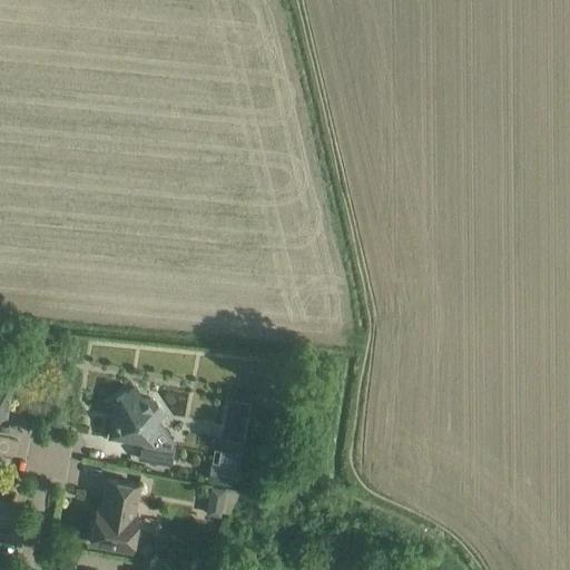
[(11,379),(0,376),(0,413),(5,414),(11,379)]
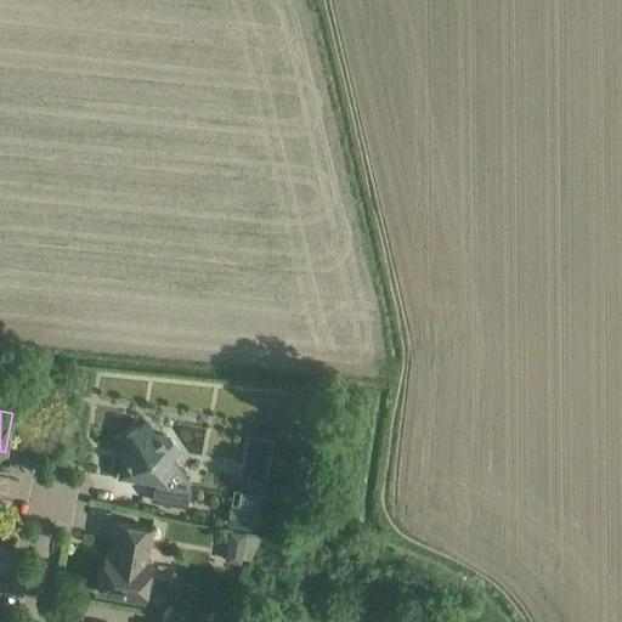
[(187,482),(187,479),(171,458),(179,452),(167,436),(153,434),(142,417),(141,418),(145,424),(120,442),(124,448),(119,476),(154,482),(151,501),(185,508),(190,484),(187,482)]
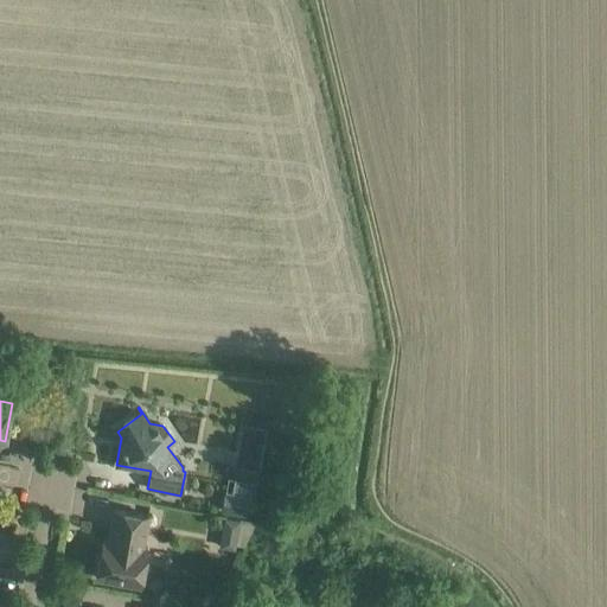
[(244,517),(248,498),(224,494),(222,513),(244,517)]
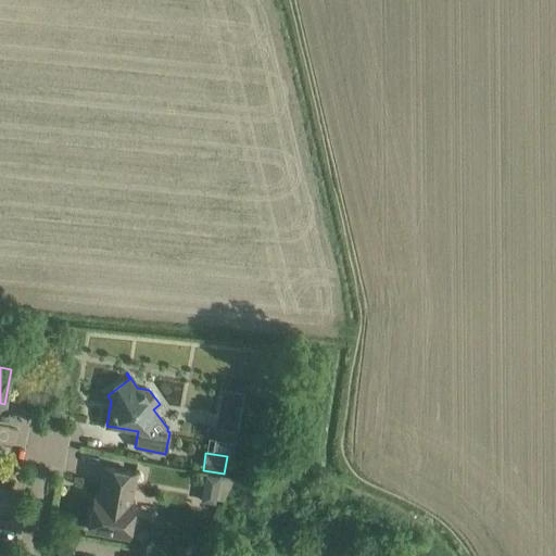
[(87,530),(128,536),(135,502),(130,501),(136,472),(104,467),(98,506),(92,506),(87,530)]
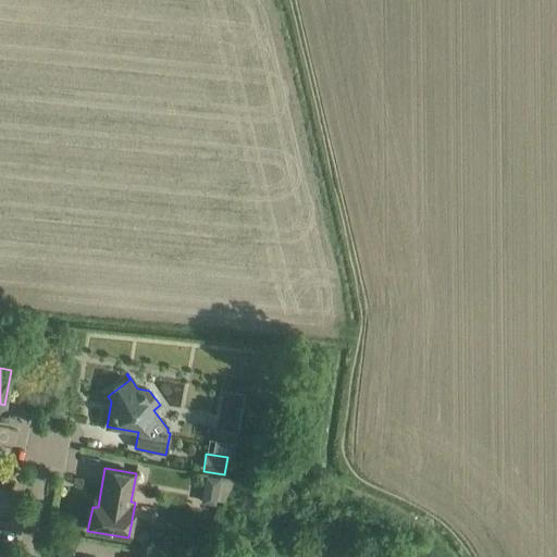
[(206,475),(202,491),(218,493),(217,500),(224,503),(235,479),(220,477),(220,478),(206,475)]
